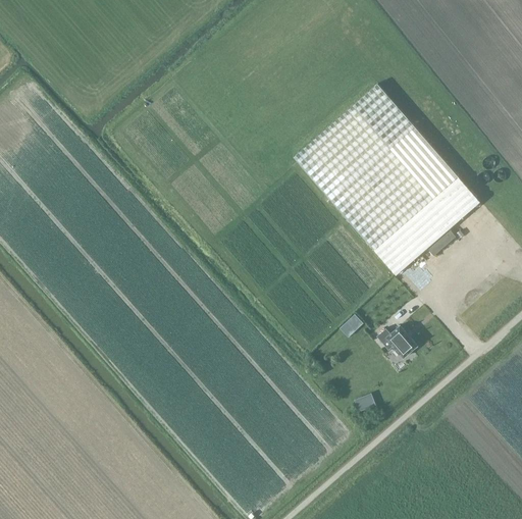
[(415,128),(378,87),(295,159),(396,276),(427,249),(433,257),(455,238),(449,230),(480,203),(416,127),(415,128)]
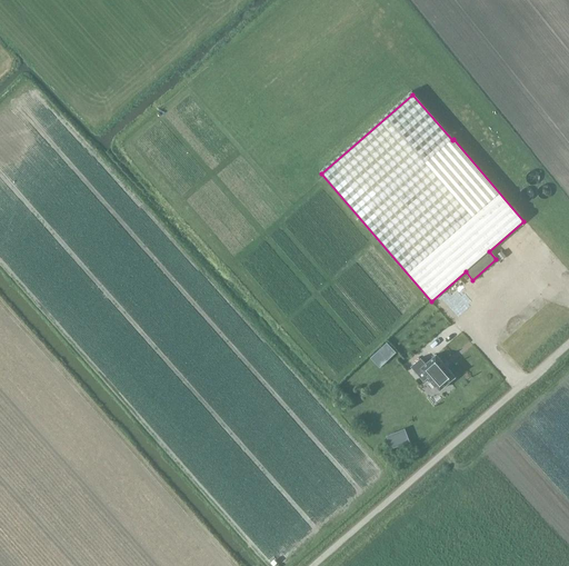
[(525,225),(516,231),(523,240),(532,232),(525,225)]
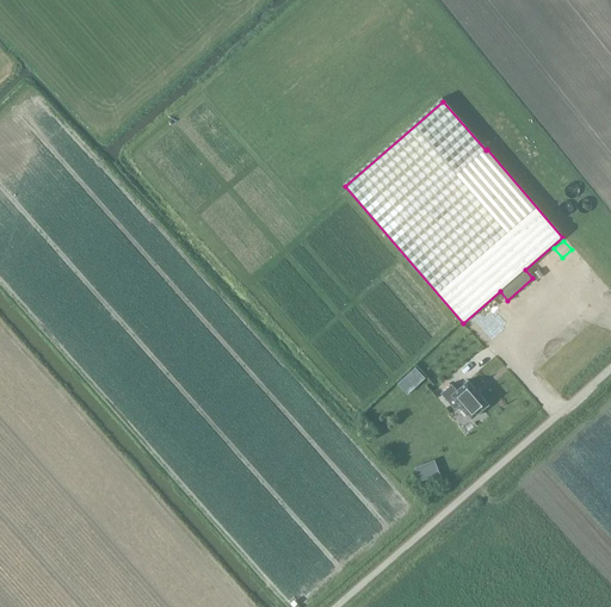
[(571,267),(580,264),(578,256),(568,260),(571,267)]
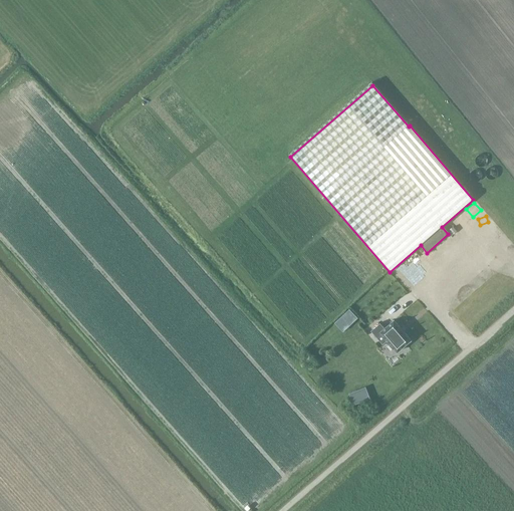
[(371,255),(366,259),(374,267),(379,263),(371,255)]
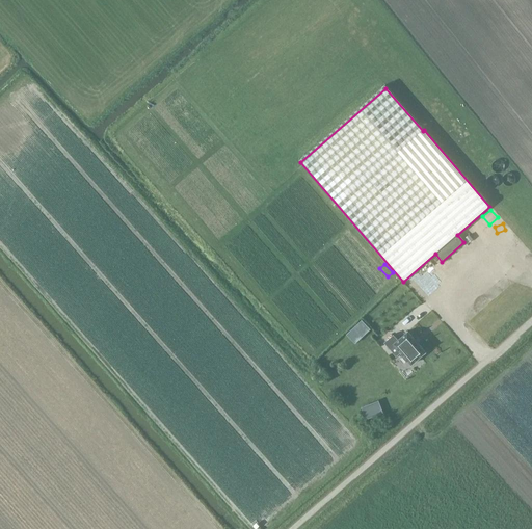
[(408,325),(414,321),(433,345),(445,336),(424,311),(420,315),(417,311),(404,320),(408,325)]
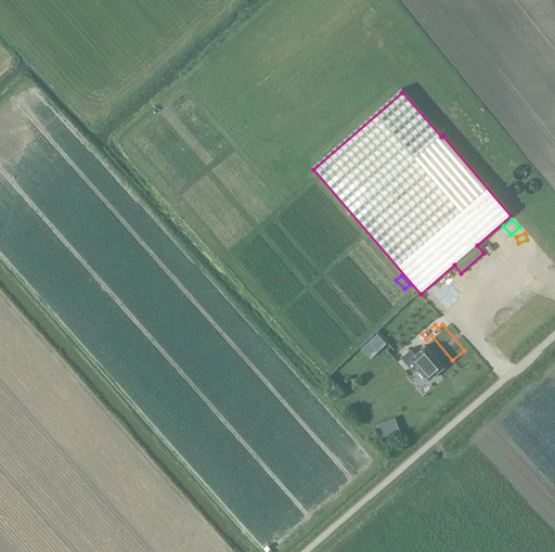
[(442,371),(442,372),(443,371),(442,370),(426,350),(425,349),(424,349),(424,350),(415,358),(411,351),(401,360),(413,374),(418,370),(429,383),(442,371)]
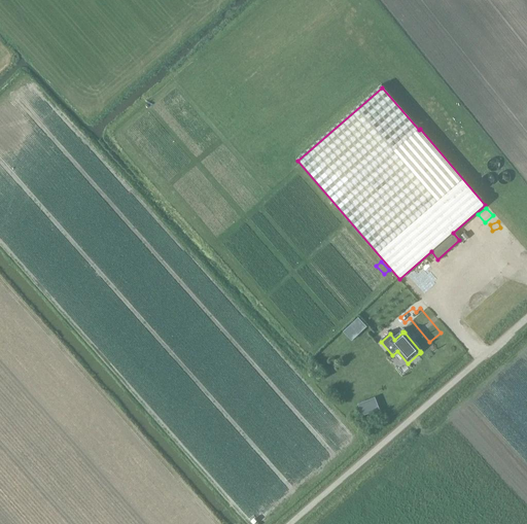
[(11,349),(6,353),(22,369),(27,363),(11,349)]
